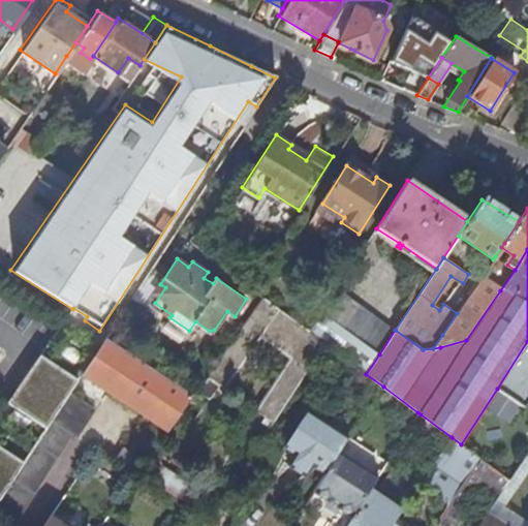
[(466,340),(500,290),(482,277),(457,313),(442,335),(433,348),(440,347),(466,340)]
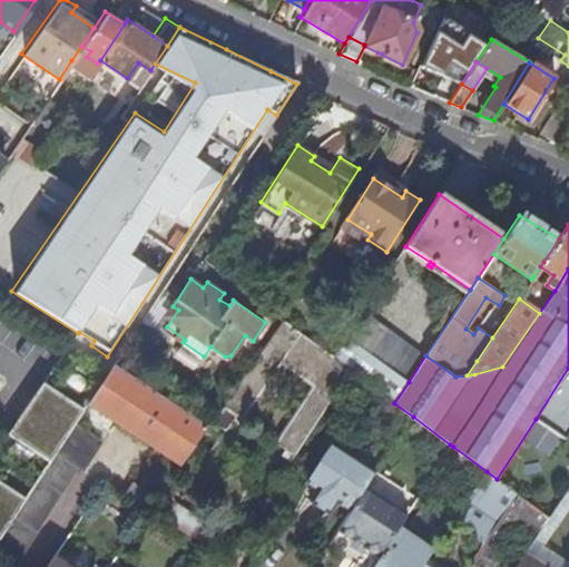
[(409,382),(425,355),(364,311),(349,338),(409,382)]
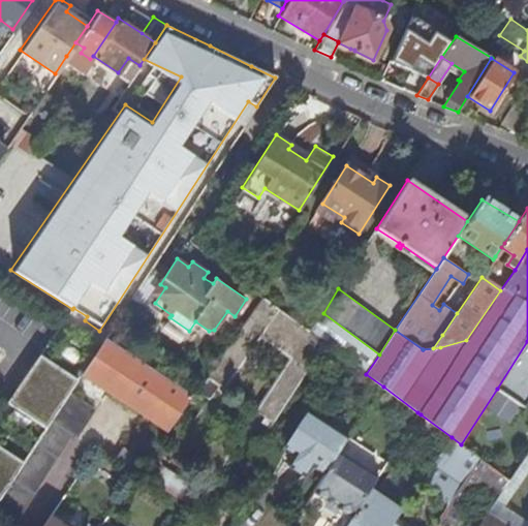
[(264,297),(208,376),(226,390),(227,389),(226,388),(261,338),(292,358),(258,411),(275,423),(325,344),(309,331),(264,297)]
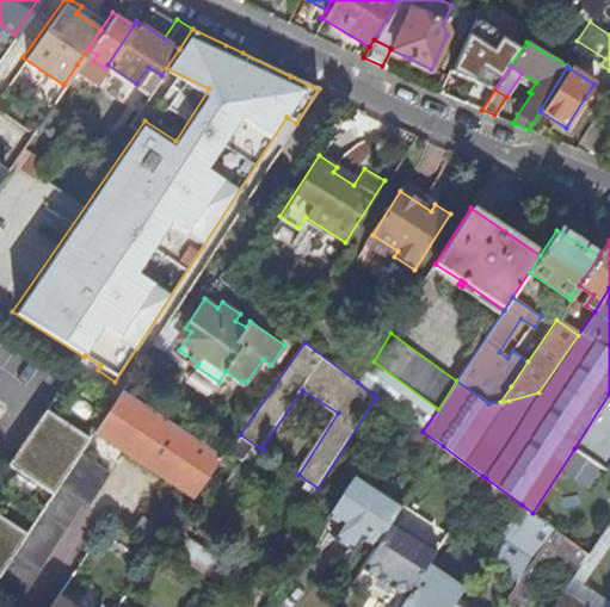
[(376,397),(423,432),(438,409),(374,361),(364,375),(357,382),(376,397)]
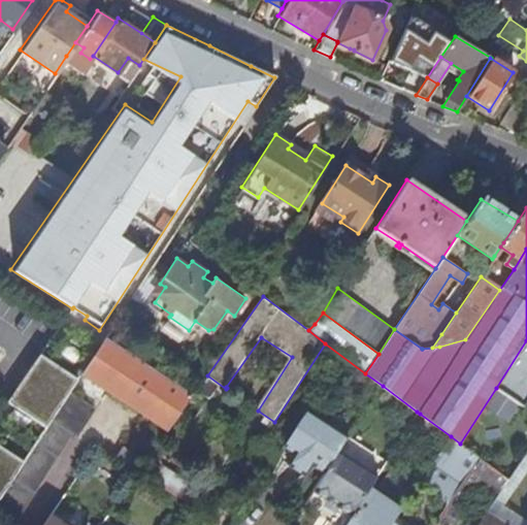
[(83,373),(169,430),(193,395),(106,337),(100,347),(94,356),(83,373)]
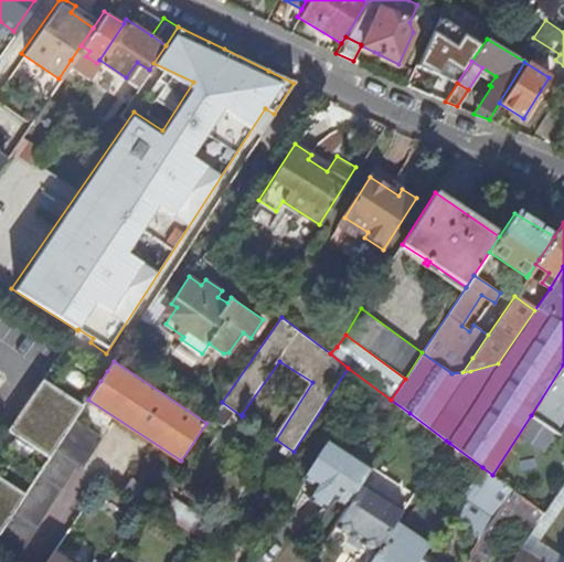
[(560,434),(563,426),(563,364),(531,415),(560,434)]
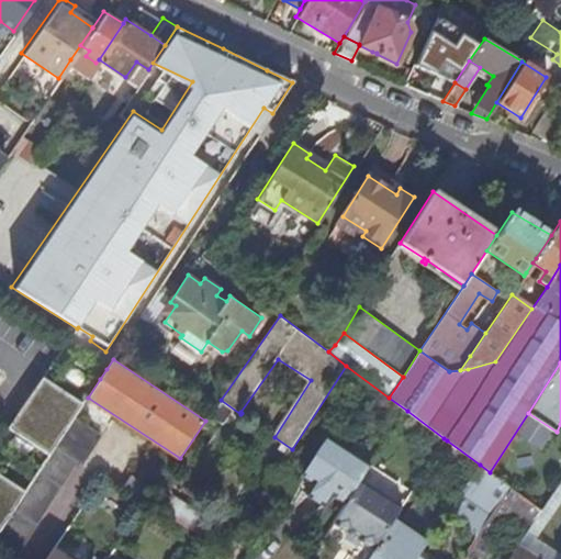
[(100,379),(107,369),(99,364),(92,375),(100,379)]
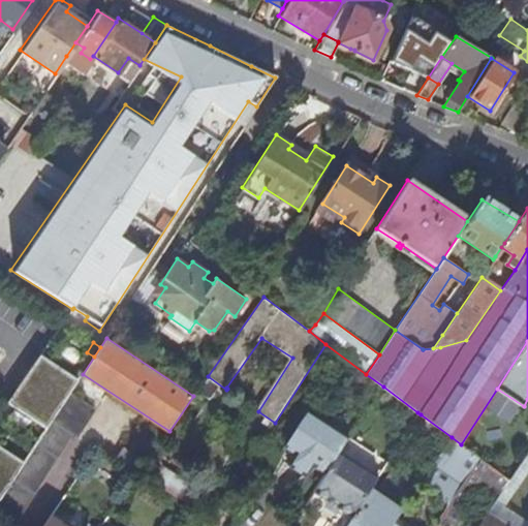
[(0,501),(71,393),(75,384),(38,360),(0,415),(0,501)]
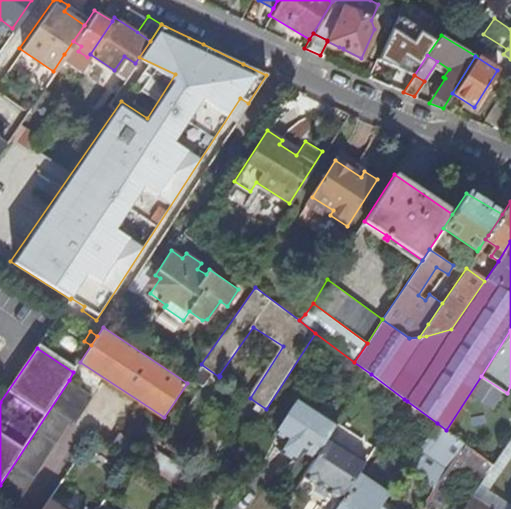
[(492,409),(504,392),(485,379),(473,396),(492,409)]
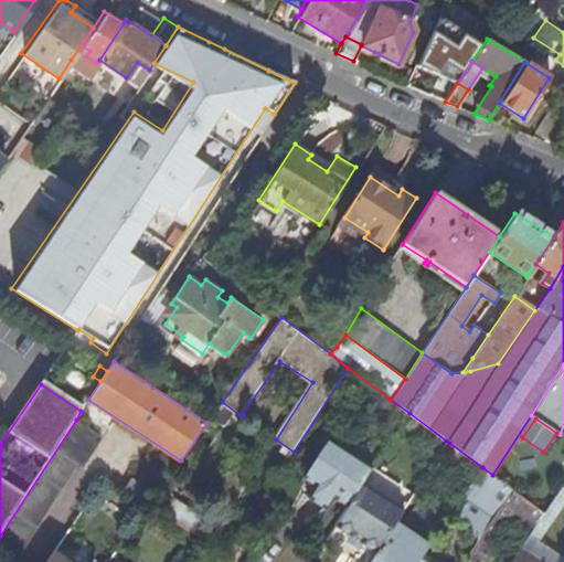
[(104,437),(76,420),(0,536),(0,552),(14,561),(17,561),(80,463),(85,466),(104,437)]
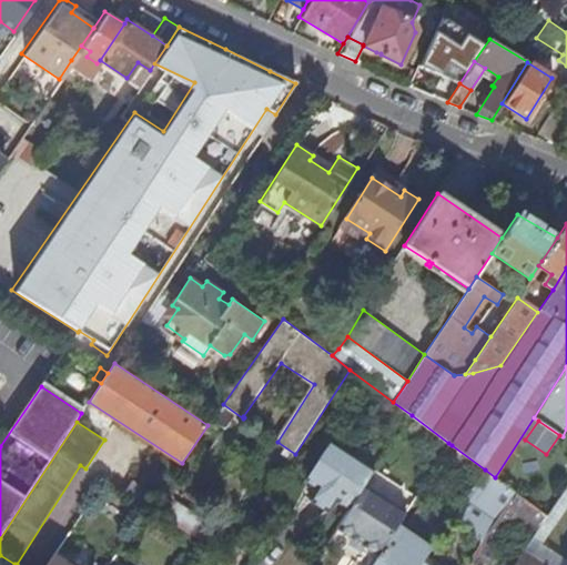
[(331,441),(305,480),(317,486),(311,498),(330,511),(337,500),(351,507),(366,483),(375,470),(331,441)]
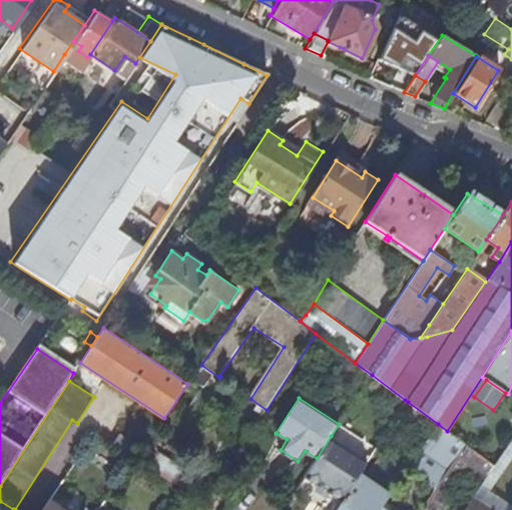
[(438,424),(413,461),(436,490),(467,445),(447,431),(438,424)]
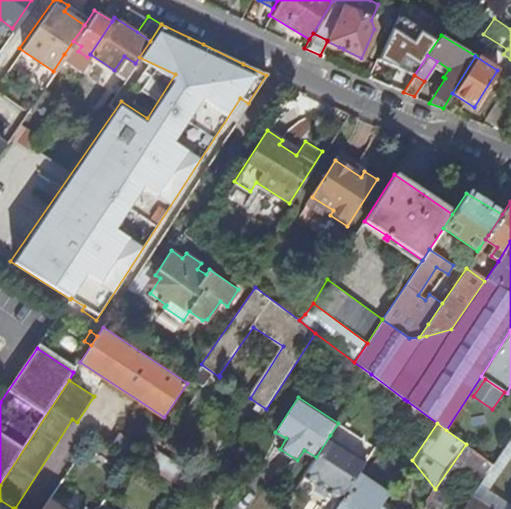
[(134,459),(147,441),(132,432),(129,438),(119,432),(111,444),(115,446),(134,459)]
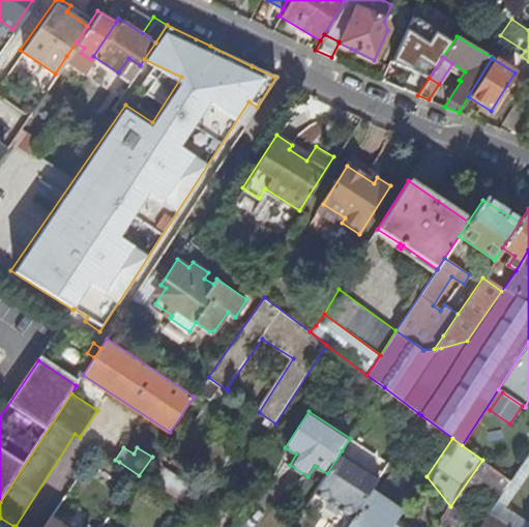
[(99,449),(87,468),(107,480),(119,462),(115,460),(99,449)]
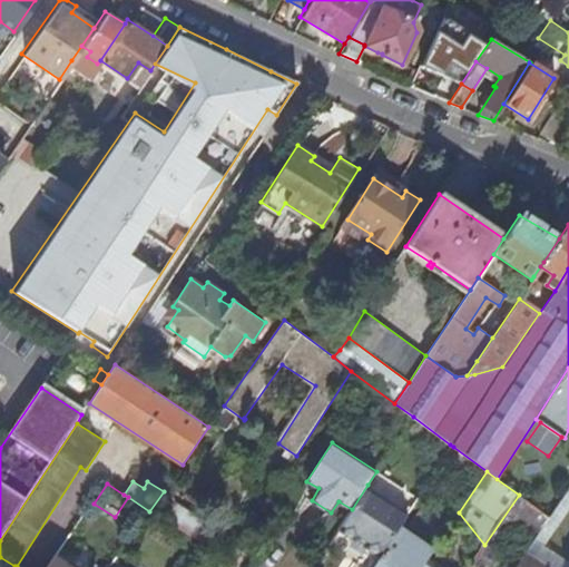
[(329,544),(364,566),(374,566),(403,524),(411,512),(368,485),(352,509),(329,544)]
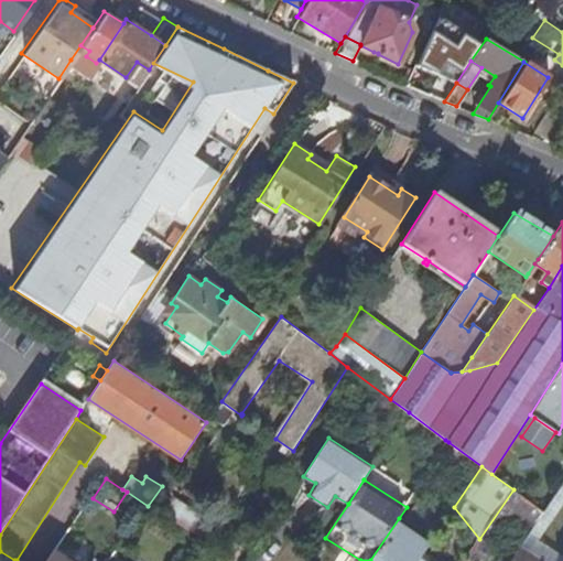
[(464,560),(485,560),(513,520),(516,521),(520,515),(534,525),(543,511),(513,489),(479,539),(464,560)]
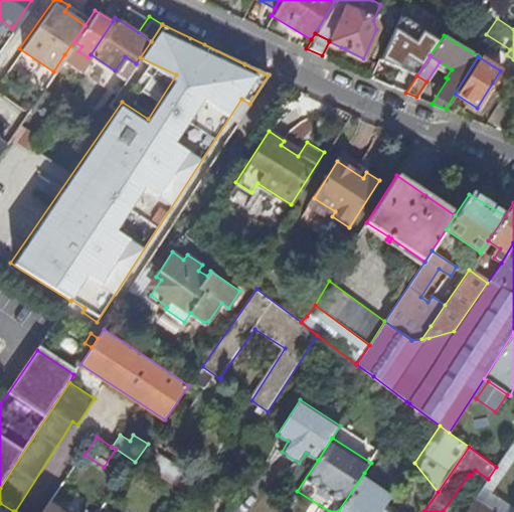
[(153,469),(162,455),(155,450),(146,465),(153,469)]
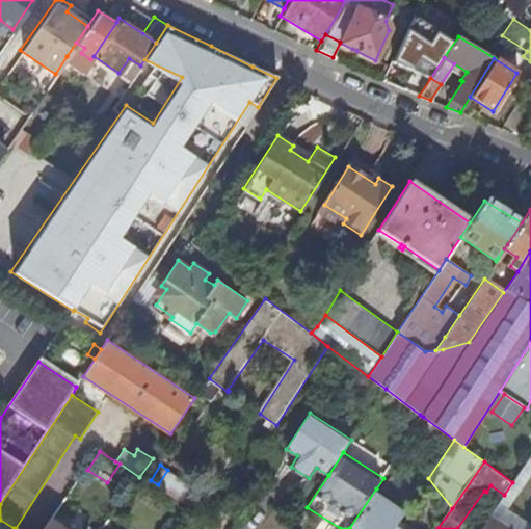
[(167,470),(158,484),(185,502),(194,486),(167,470)]
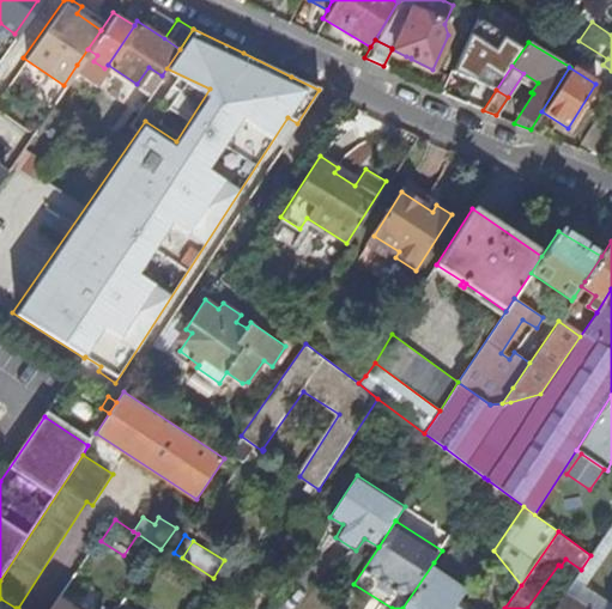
[(224,560),(213,578),(222,583),(232,566),(224,560)]
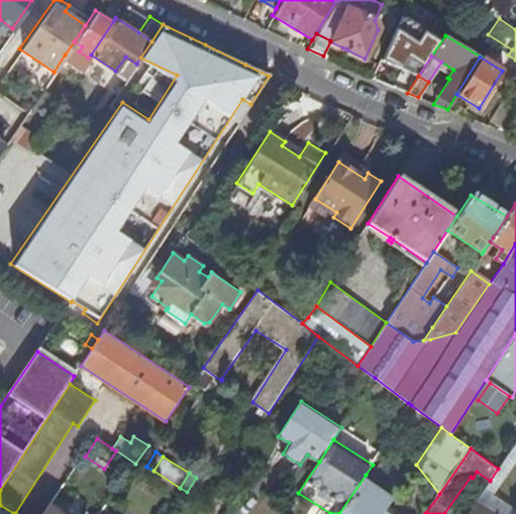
[(383,513),(390,503),(396,495),(366,475),(339,513),(383,513)]
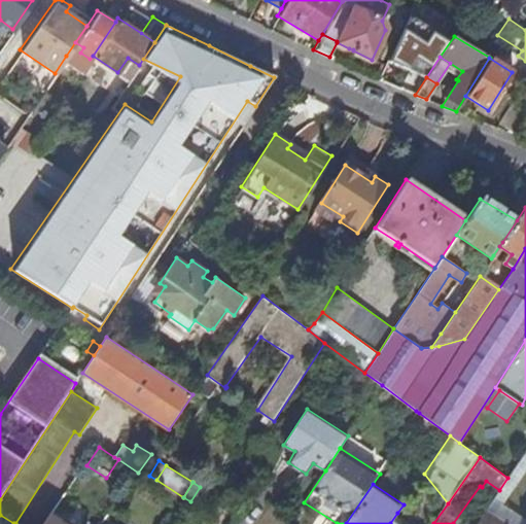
[(506,523),(486,510),(477,523),(506,523)]
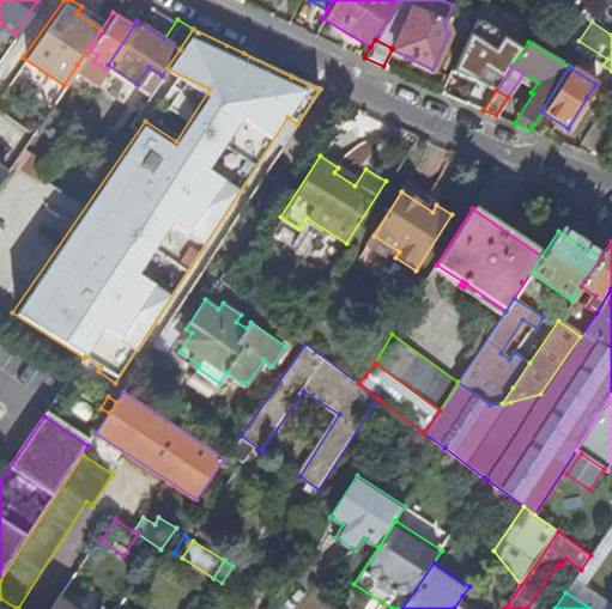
[(77,608),(54,596),(46,608),(77,608)]
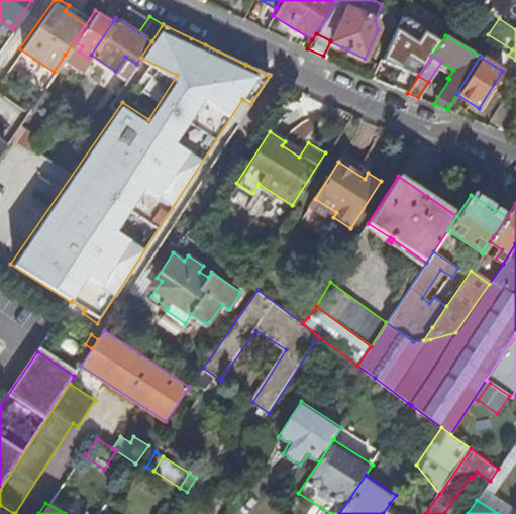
[(405,513),(390,503),(383,513),(405,513)]
